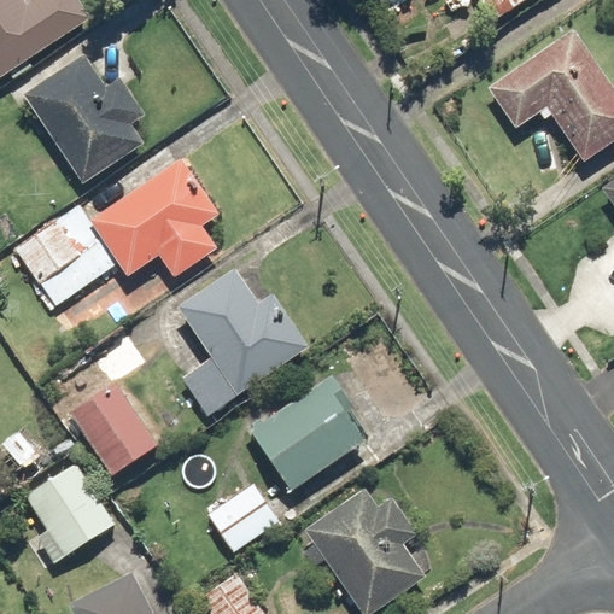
[(0,0),(0,77),(91,18),(79,0),(36,0),(25,7),(21,0),(0,0)]
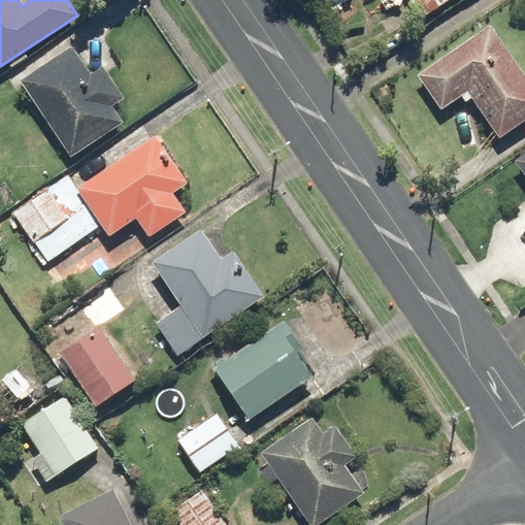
[(414,0),(423,13),(444,0),(414,0)]
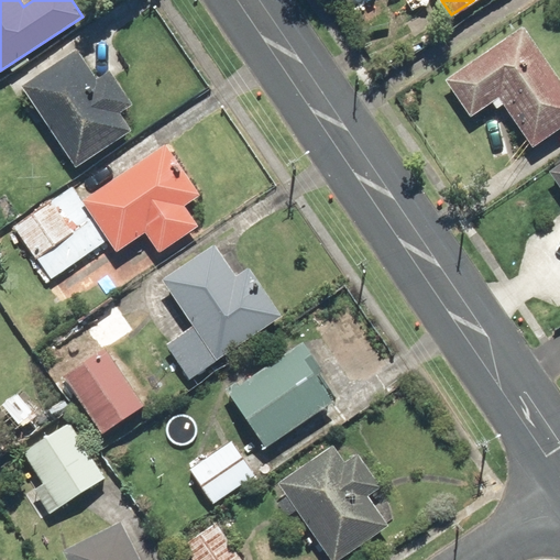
[(559,79),(522,24),(443,79),(471,119),(497,100),(531,149),(559,128),(559,79)]
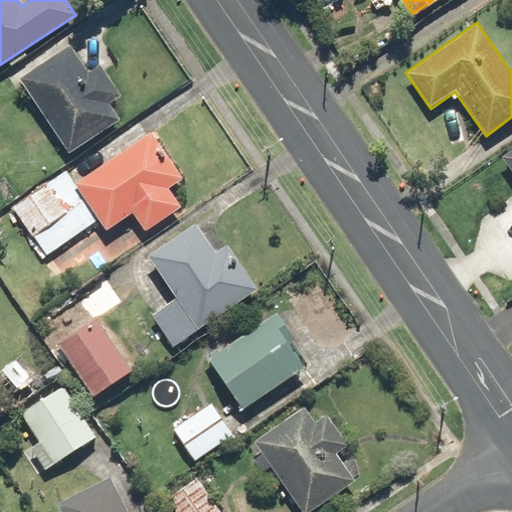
[(121,121),(108,101),(120,94),(100,63),(87,71),(69,45),(21,76),(70,153),(121,121)]
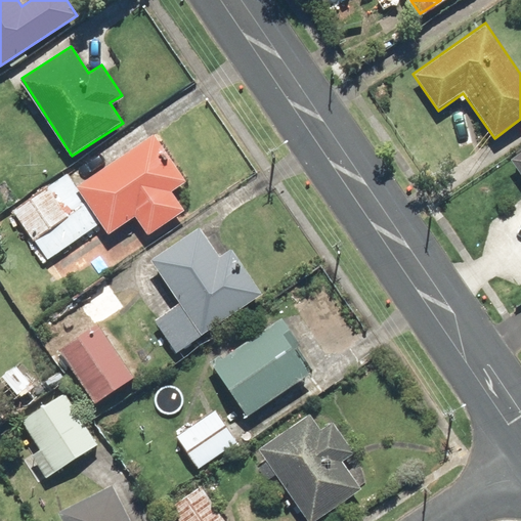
[(78,189),(66,171),(10,209),(45,259),(99,222),(109,235),(135,217),(146,235),(184,210),(172,192),(187,182),(157,136),(78,189)]
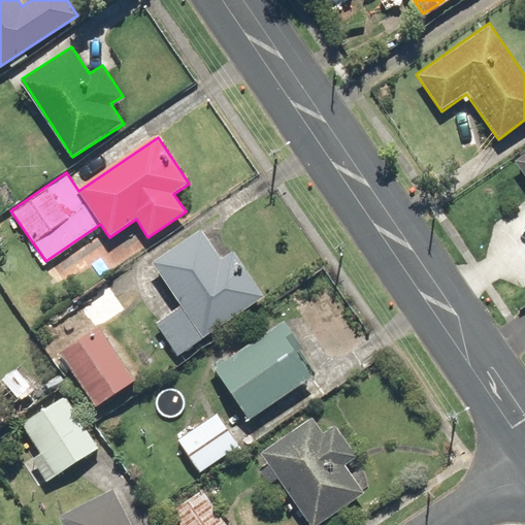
[(524,152),(515,159),(524,173),(524,152)]
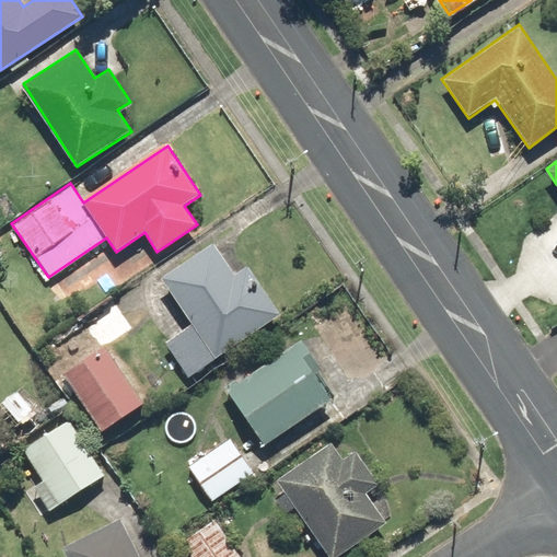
[(164,276),(194,322),(164,341),(186,375),(228,348),(279,315),(246,265),(233,274),(213,244),(164,276)]
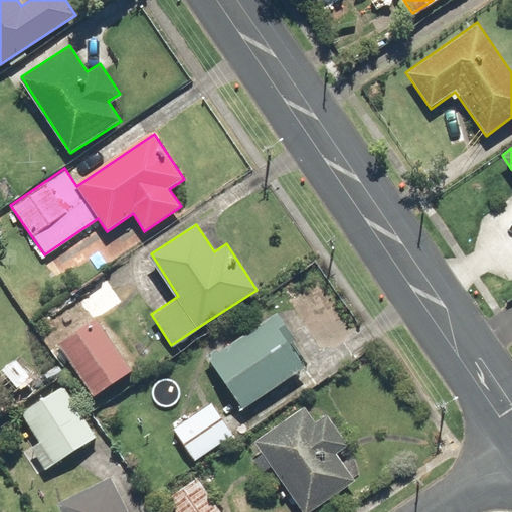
[(244,409),(306,370),(289,343),(295,339),(279,313),(210,357),(244,409)]
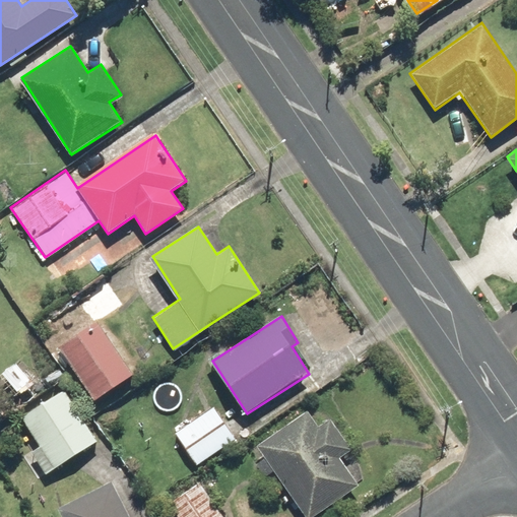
[(131,374),(98,323),(57,350),(90,400),(131,374)]
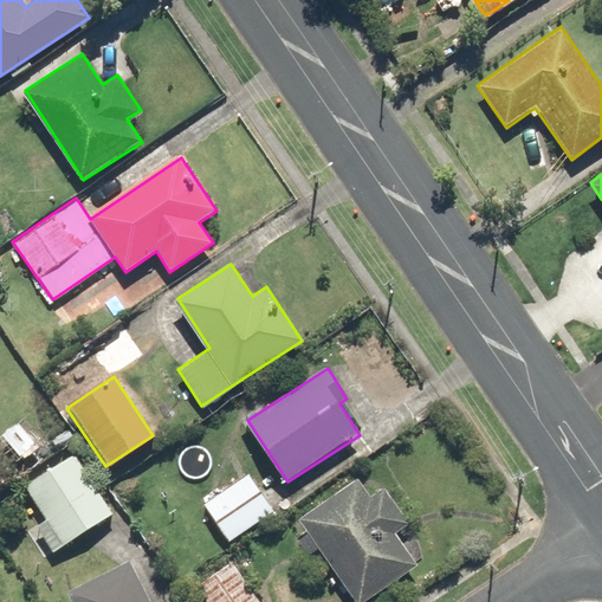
[(115,515),(75,453),(13,492),(53,555),(115,515)]
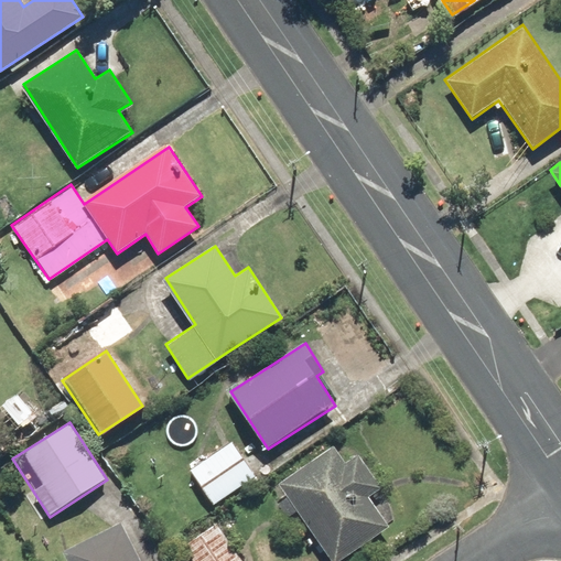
[(255,474),(230,441),(189,471),(213,504),(255,474)]
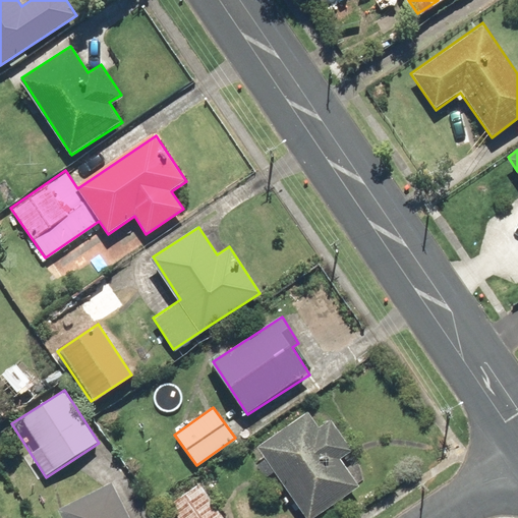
[(332,420),(318,430),(303,412),(257,447),(310,517),(313,517),(358,485),(340,461),(355,451),(332,420)]
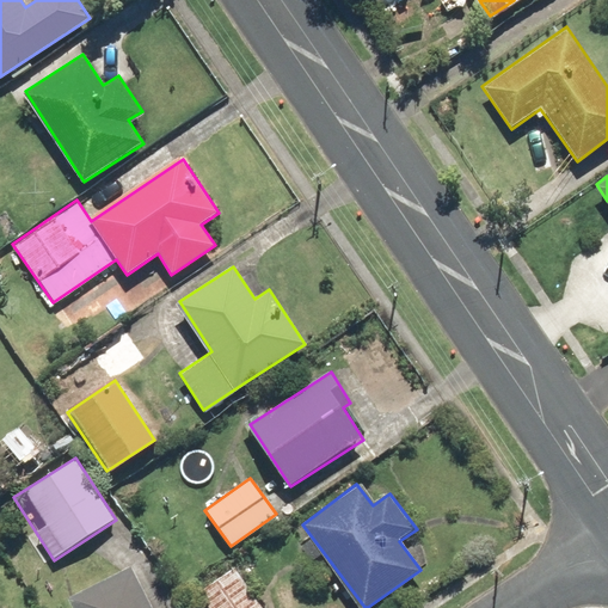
[(258,607),(262,607),(233,566),(197,593),(208,607),(258,607)]
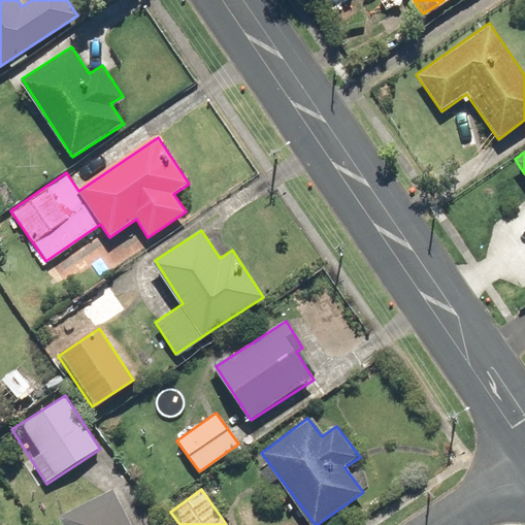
[(130,524),(116,491),(61,515),(65,524),(130,524)]
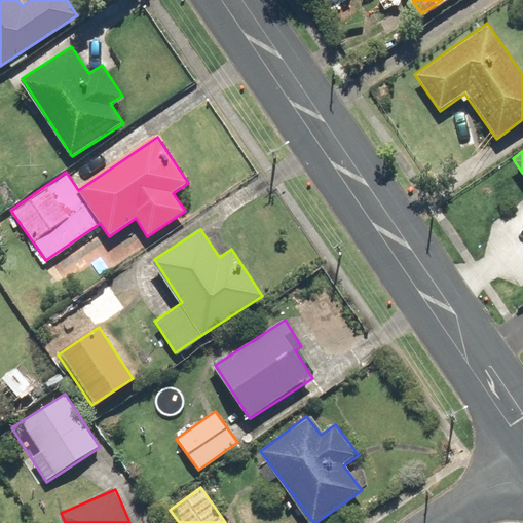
All buildings are outlined.
